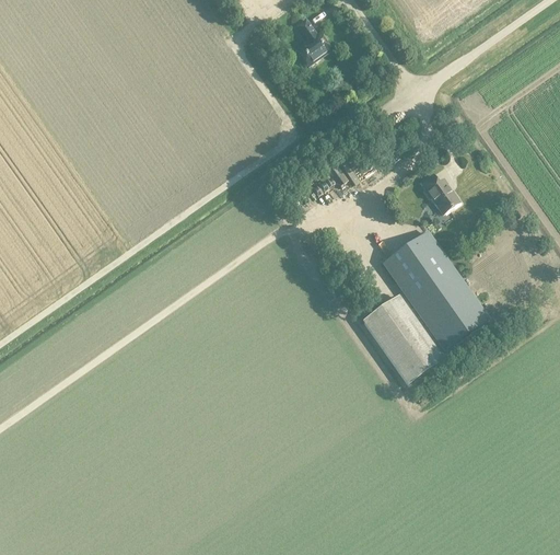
[(301,53),(308,64),(319,56),(317,54),(330,45),(325,37),(323,39),(306,16),(295,24),(306,39),(299,45),(303,51),(301,53)]
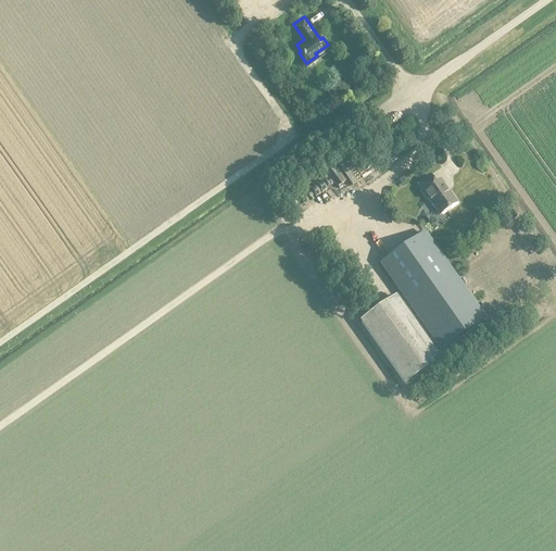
[(346,185),(351,183),(343,170),(339,172),(346,185)]
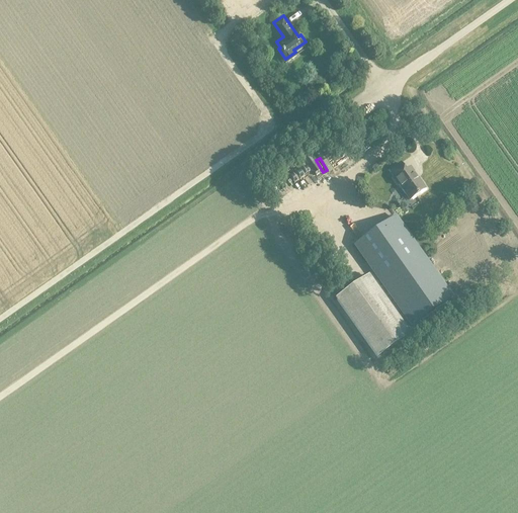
[(406,166),(401,159),(390,167),(394,172),(393,173),(398,181),(400,180),(401,182),(400,183),(405,189),(406,188),(410,194),(410,195),(426,184),(419,174),(418,174),(410,164),(406,166)]
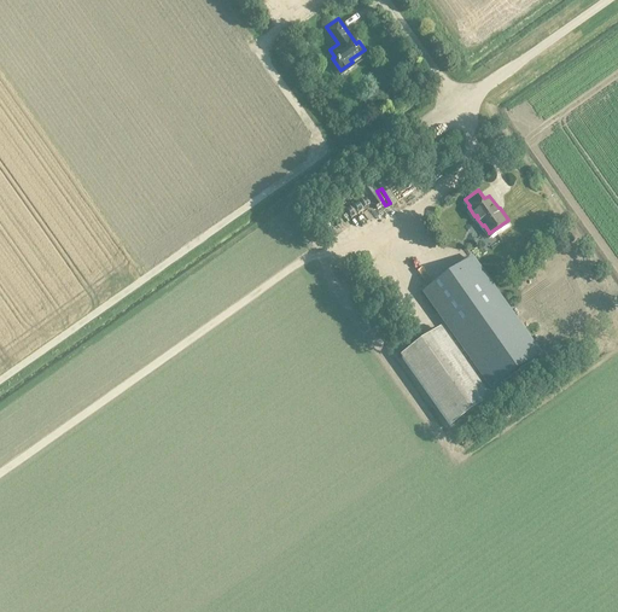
[(424,287),(491,384),(540,349),(472,254),(424,287)]
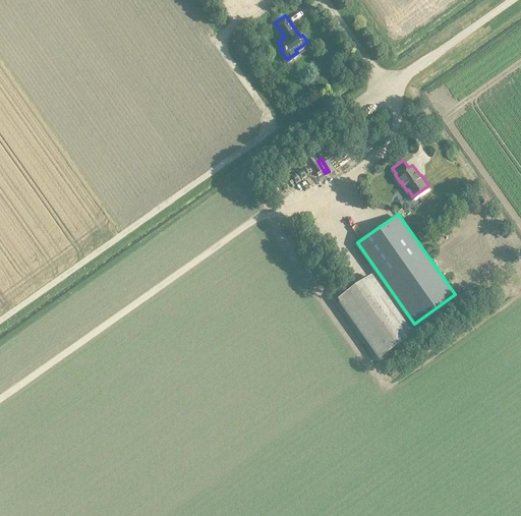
[(413,332),(372,274),(339,297),(380,356),(413,332)]
